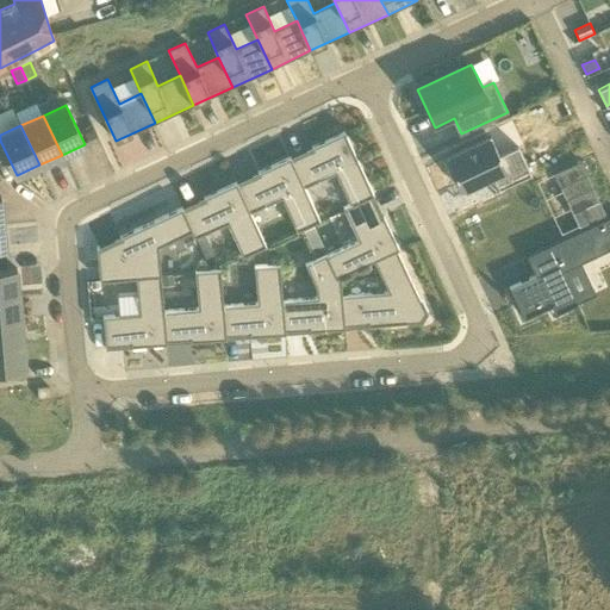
[(313,149),(292,160),(304,187),(336,172),(352,205),(372,195),(374,195),(344,132),(312,147),(313,149)]
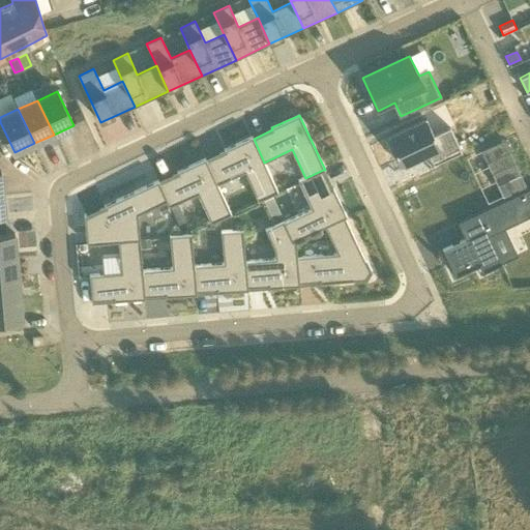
[(428,120),(389,138),(404,169),(430,156),(434,166),(462,153),(451,129),(435,137),(428,120)]
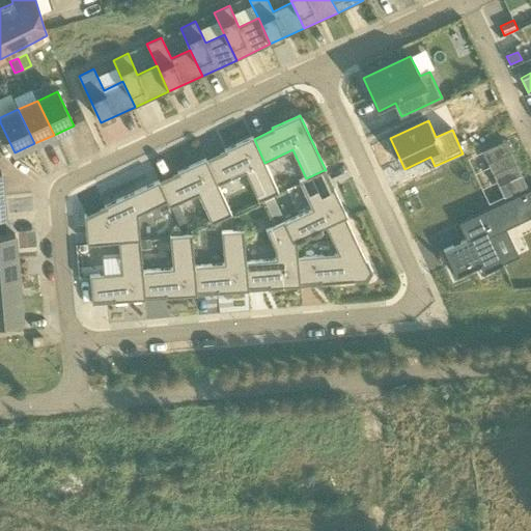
[(225,151),(206,161),(218,185),(246,171),(259,201),(279,192),(264,163),(254,139),(253,137),(224,150),(225,151)]
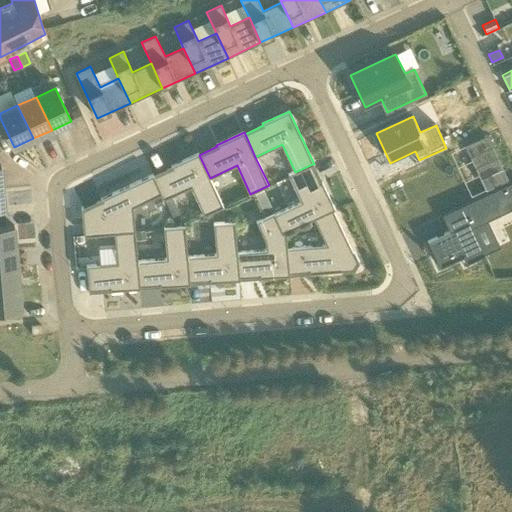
[(172,168),(154,176),(162,193),(161,194),(164,200),(191,187),(204,215),(223,206),(210,178),(199,155),(199,153),(171,166),(172,168)]
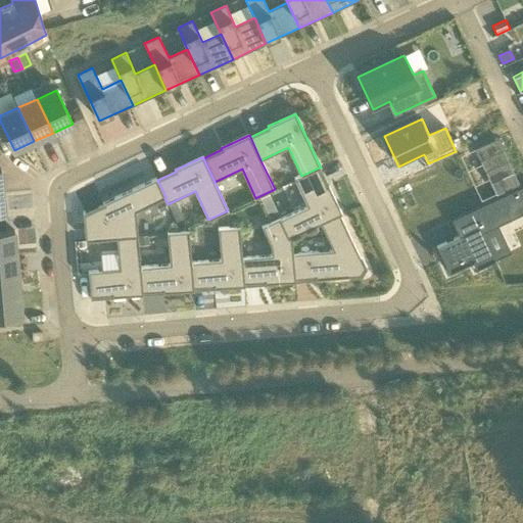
[(308,206),(281,219),(289,238),(292,237),(322,224),(340,215),(342,214),(329,185),(327,186),(319,168),(301,176),(296,179),(308,206)]
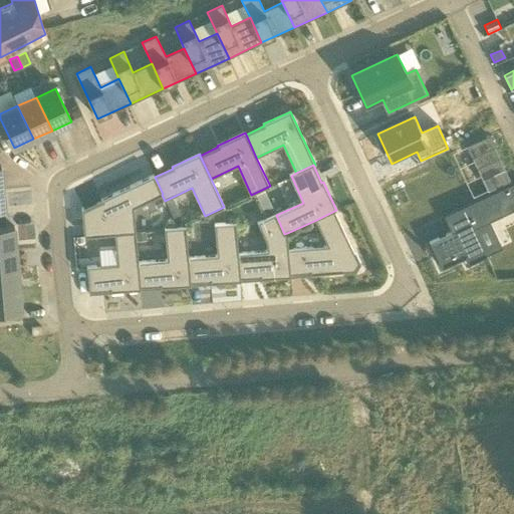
[(83,208),(81,209),(84,237),(114,234),(136,232),(134,208),(162,195),(163,194),(155,177),(154,175),(101,200),(102,202),(84,210),(83,208)]
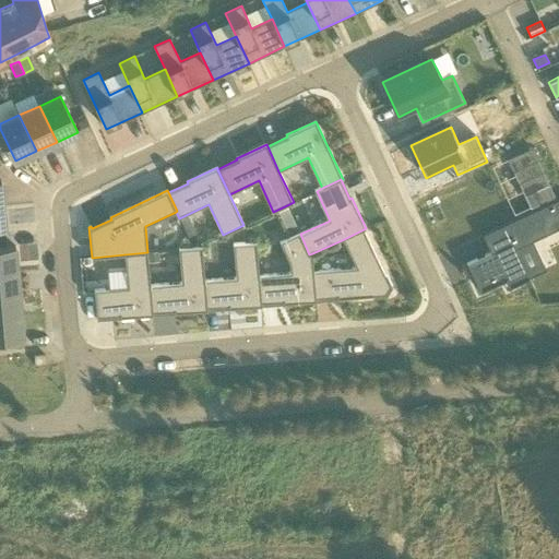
[(558,226),(558,198),(484,233),(491,250),(468,261),(480,290),(506,278),(509,286),(531,277),(518,248),(558,226)]
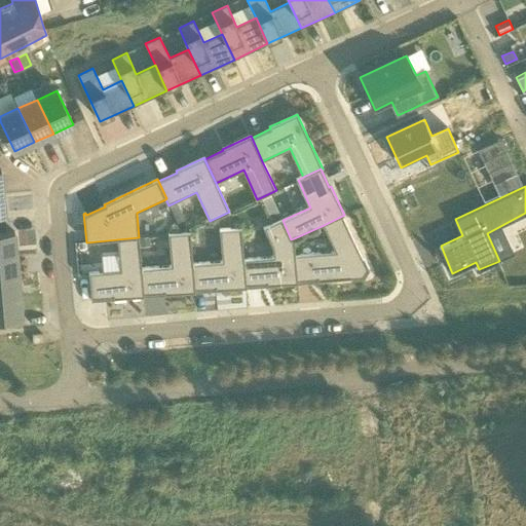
[(283,218),(276,205),(267,211),(273,222),(283,218)]
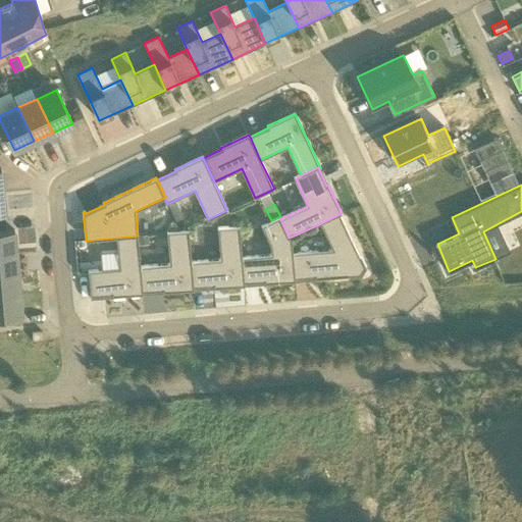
[(332,249),(293,253),(295,278),(315,277),(315,279),(348,276),(360,275),(365,267),(360,256),(340,214),(321,223),(332,249)]
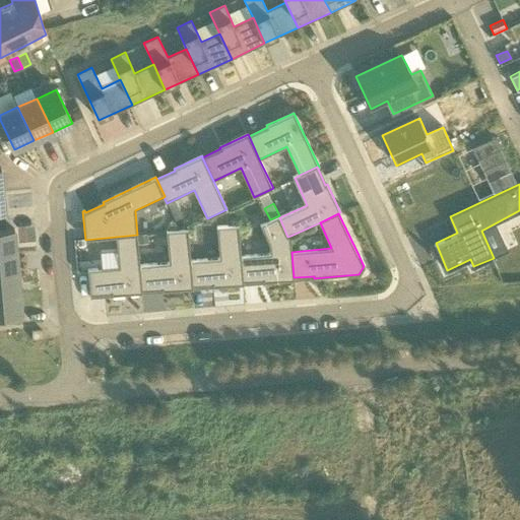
[(271,254),(241,256),(244,282),(263,280),(263,282),(295,279),(294,277),(291,252),(290,236),(287,237),(279,217),(261,225),(270,244),(271,254)]
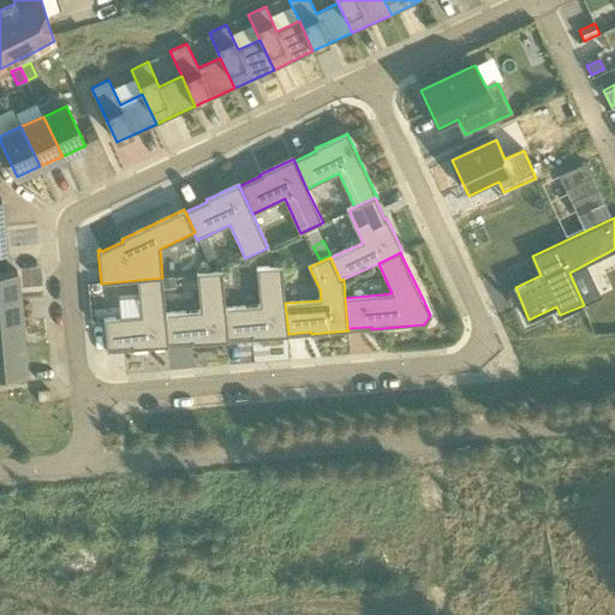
[(261,305),(225,308),(228,339),(251,336),(251,339),(288,336),(288,334),(285,303),(281,268),(257,270),(261,305)]
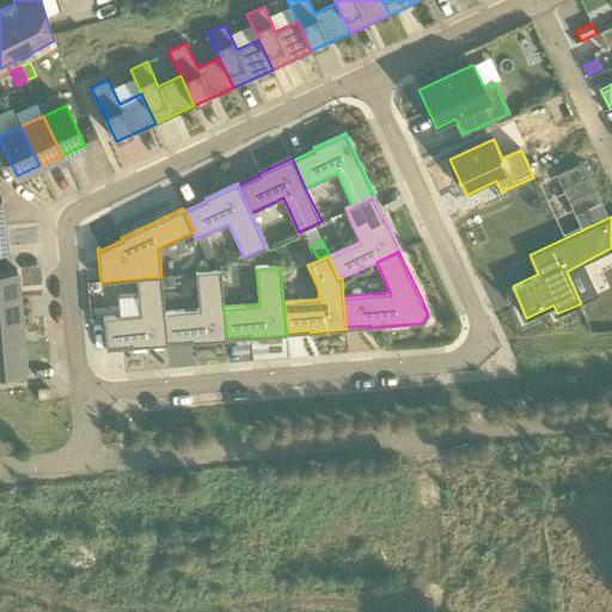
[(0,270),(0,295),(19,295),(17,270),(0,270)]
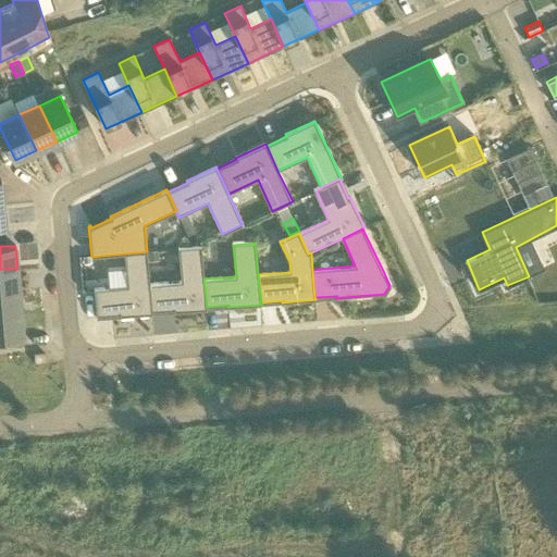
[(182,281),(150,284),(152,311),(174,310),(174,312),(207,309),(207,307),(203,279),(201,247),(178,249),(182,281)]
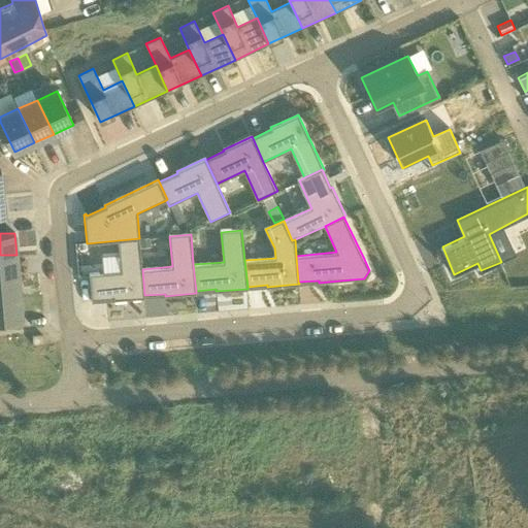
[(121,271),(89,273),(92,302),(93,302),(93,300),(113,298),(113,300),(144,297),(144,295),(142,269),(139,238),(118,240),(121,271)]
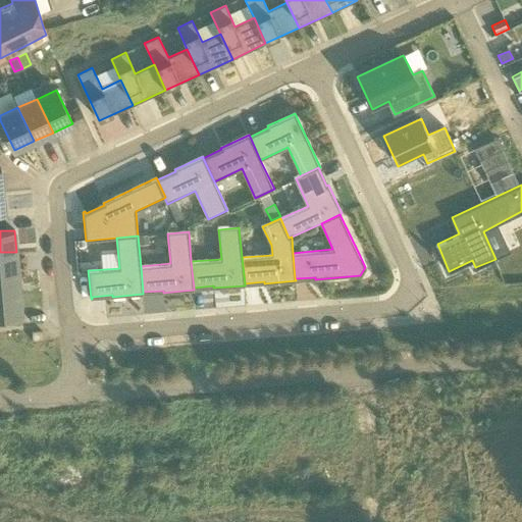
[(0,273),(18,272),(16,252),(0,252),(0,273)]
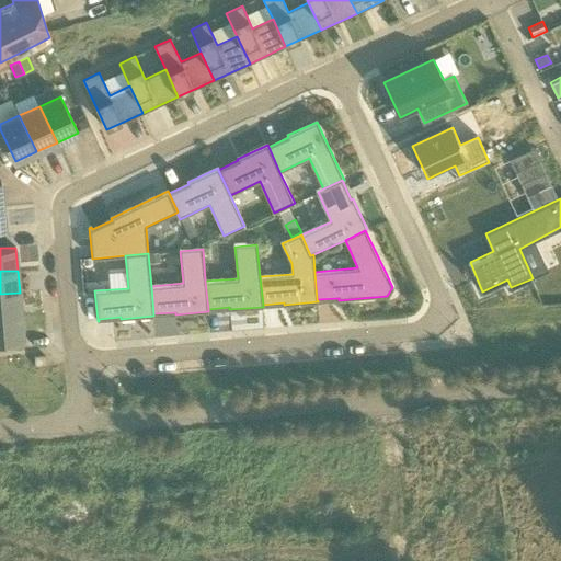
[(0,294),(0,317),(22,316),(20,293),(0,294)]
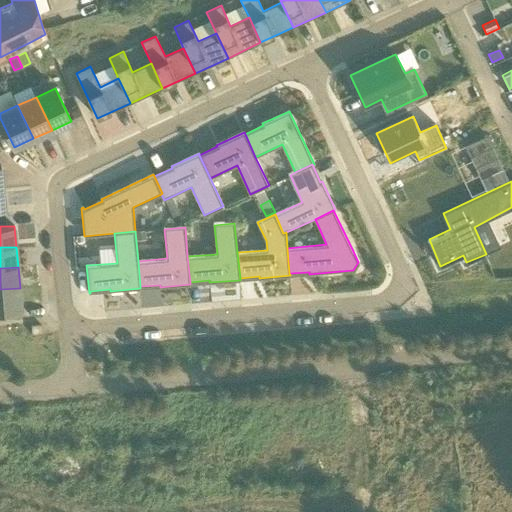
[(0,310),(21,309),(20,288),(0,289),(0,310)]
